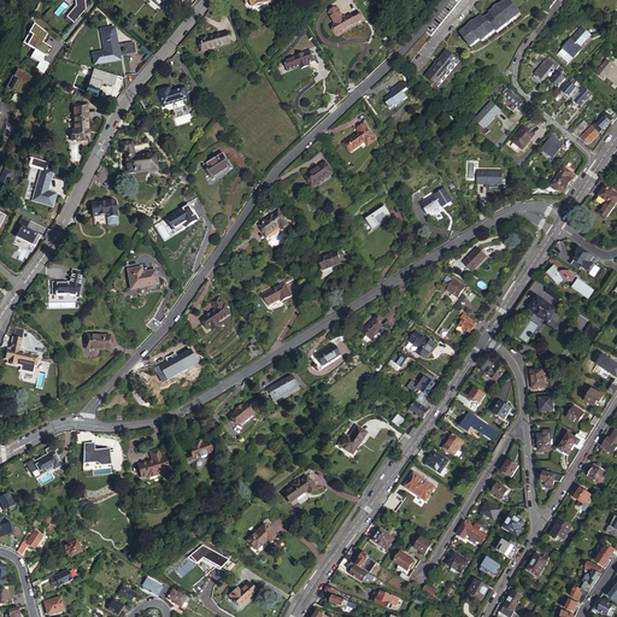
[(74,0),(75,7),(66,18),(74,24),(86,10),(84,0),(74,0)]
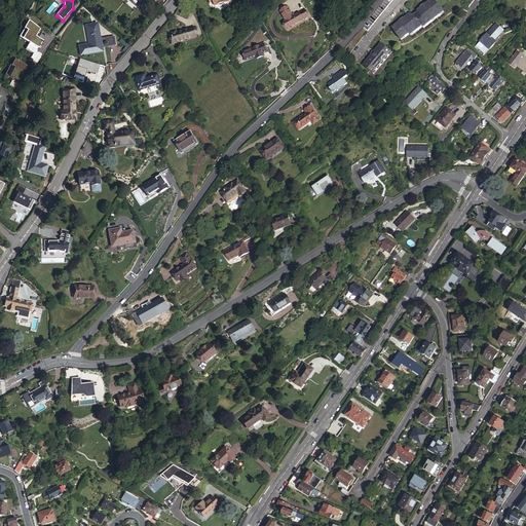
[(128,0),(140,9),(147,1),(145,0),(128,0)]
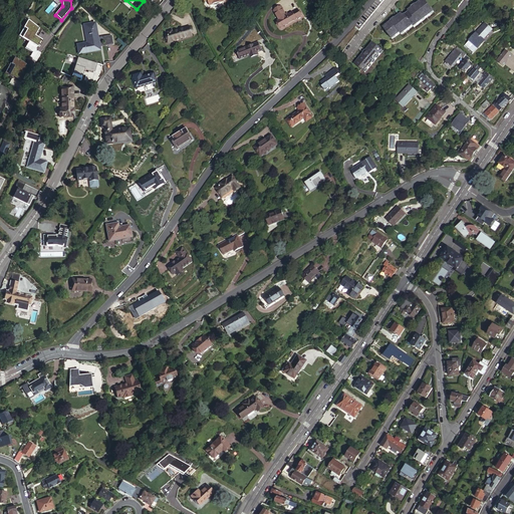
[(380,0),(357,27),(362,32),(391,0),(380,0)]
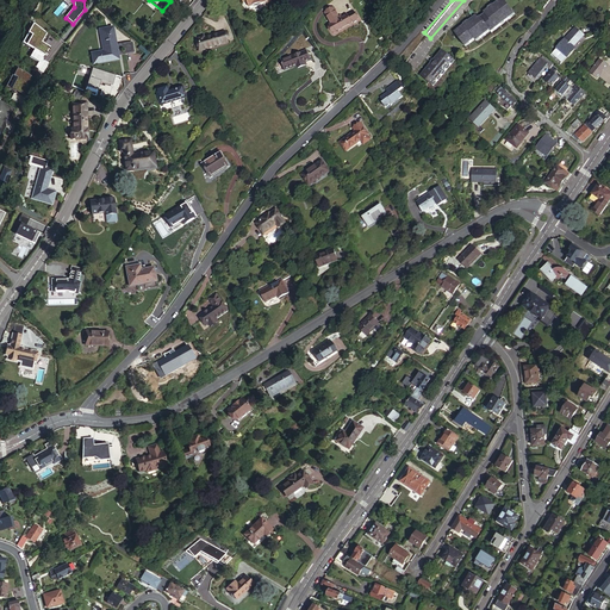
[(467,27),(458,33),(468,48),(478,41),(479,43),(495,33),(518,17),(506,0),(496,7),(491,11),(486,14),(487,16),(478,23),(475,20),(471,24),(471,23),(466,26),(467,27)]
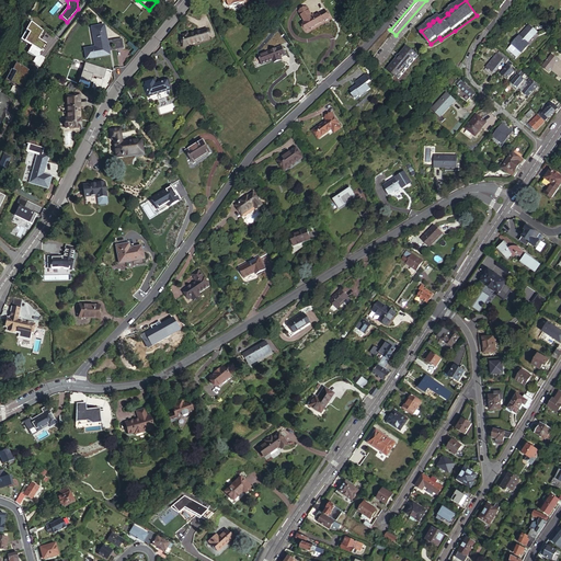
[(306,7),(298,11),(305,22),(302,23),(307,30),(323,21),(322,20),(329,16),(325,10),(319,14),(319,13),(311,18),(306,7)]
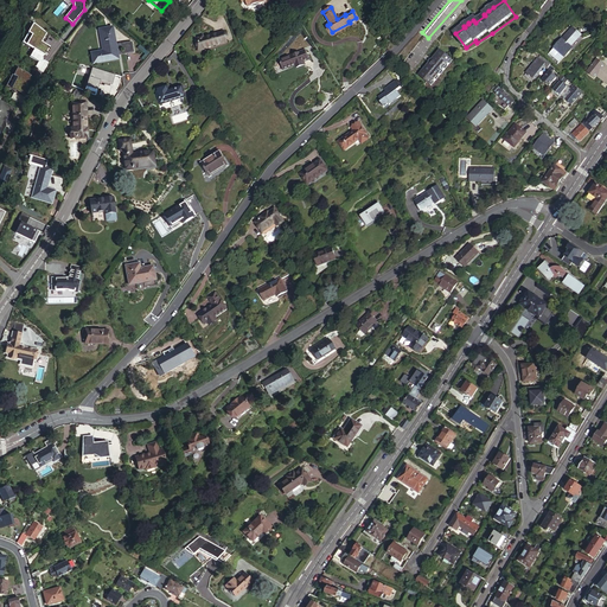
[(33,24),(23,42),(45,55),(50,46),(42,42),(48,31),(33,24)]
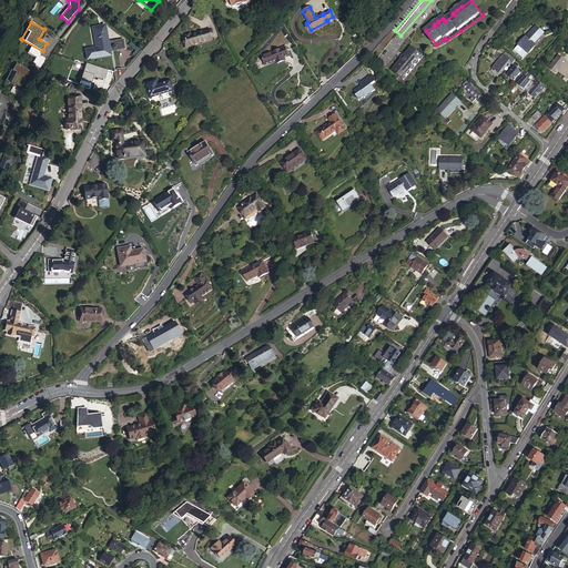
[(97,48),(85,49),(88,59),(111,54),(110,51),(109,42),(105,26),(100,27),(101,31),(94,32),(97,48)]
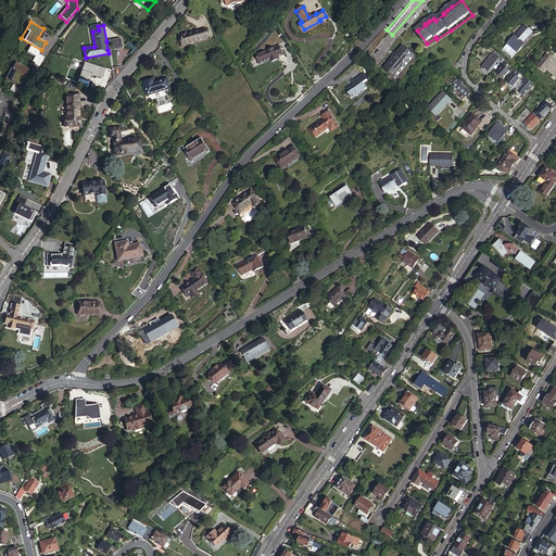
[(532,34),(525,26),(515,38),(514,38),(508,45),(508,46),(503,51),(512,60),(517,52),(518,53),(523,46),(522,45),(532,34)]
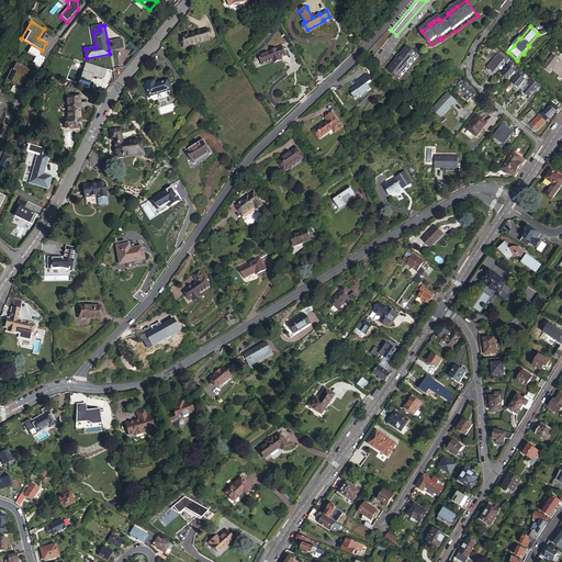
[(206,29),(199,31),(202,41),(210,38),(206,29)]
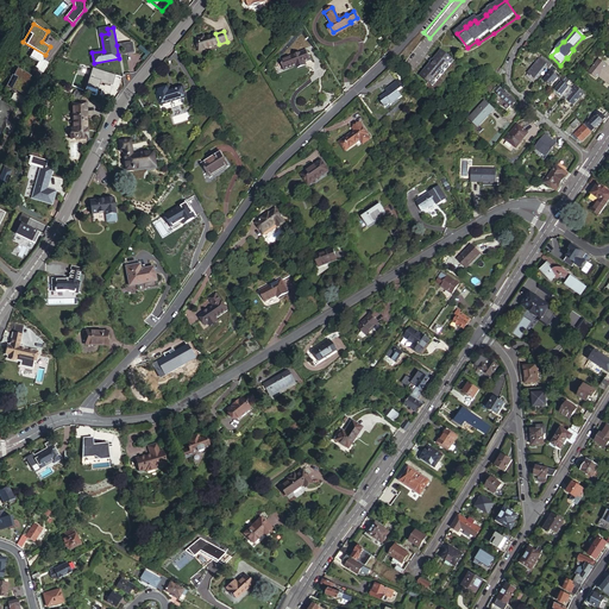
[(219,44),(215,33),(196,39),(199,51),(219,44)]
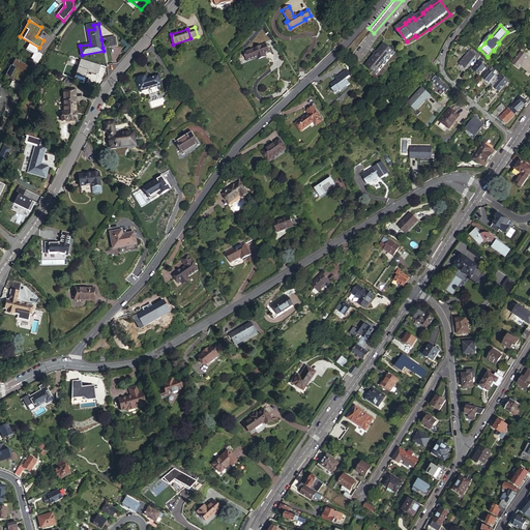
[(109,38),(101,39),(102,48),(110,47),(109,38)]
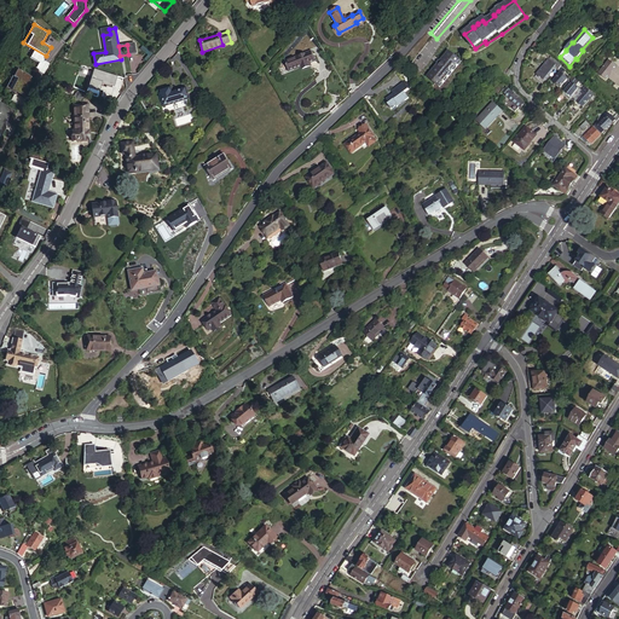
[(316,61),(312,51),(287,61),(289,67),(293,65),(294,68),(301,65),(302,69),(312,67),(310,63),(316,61)]
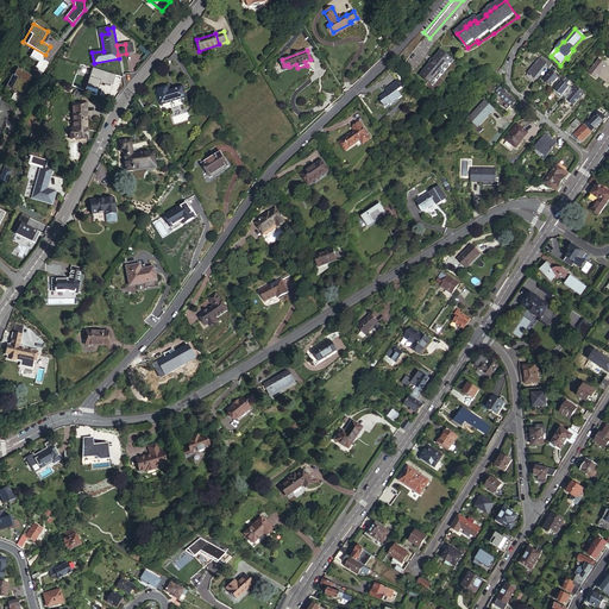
[(444,51),(422,76),(435,88),(457,63),(444,51)]
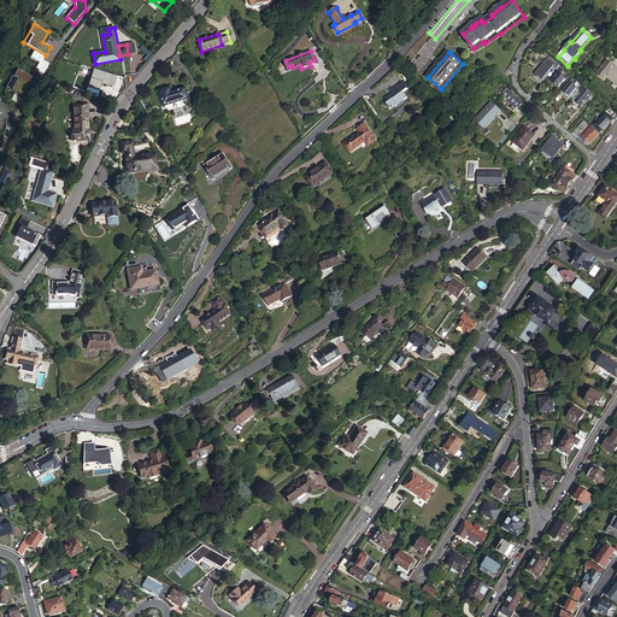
[(554,66),(557,68),(559,65),(557,63),(550,57),(535,75),(542,81),(554,66)]
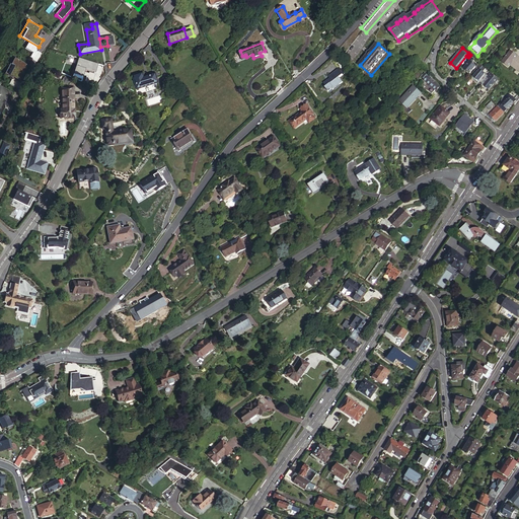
[(468,57),(468,58),(469,59),(466,62),(467,63),(464,67),(470,73),(476,66),(471,62),(474,58),(470,55),(468,57)]
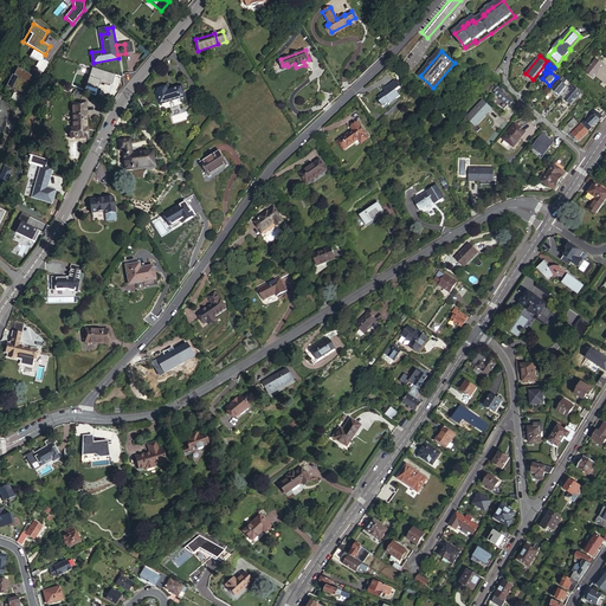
[(603,68),(599,64),(592,72),(605,84),(605,66),(604,65),(603,68)]
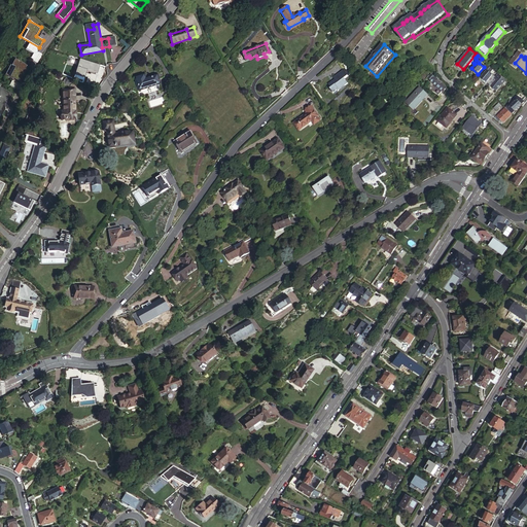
[(99,65),(80,60),(75,74),(76,74),(75,78),(83,81),(86,70),(96,73),(99,65)]
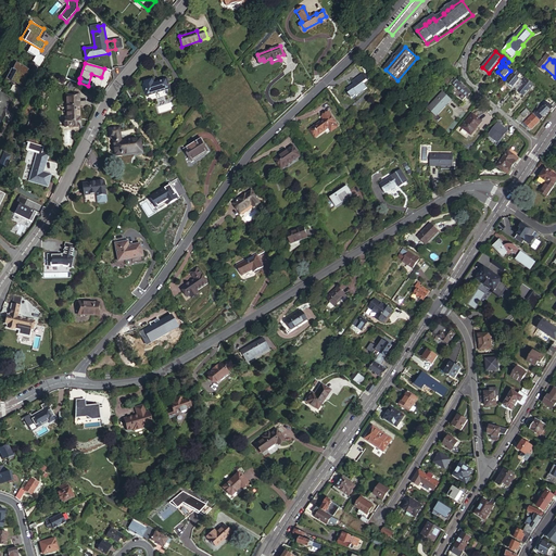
[(17,73),(12,84),(20,87),(28,70),(17,64),(14,72),(17,73)]
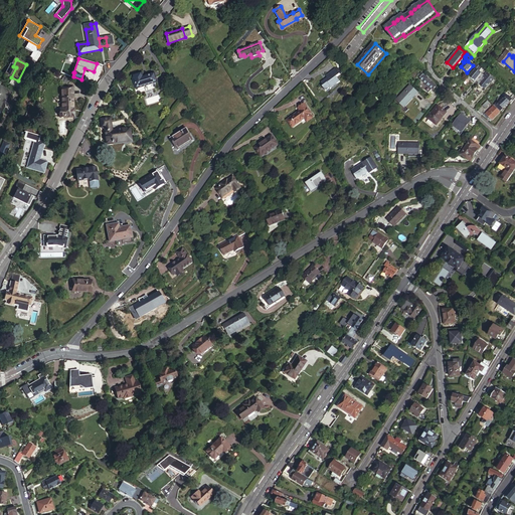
[(475,79),(476,79),(481,73),(478,71),(477,70),(478,69),(477,68),(480,65),(477,63),(472,69),(474,70),(471,75),(475,79)]
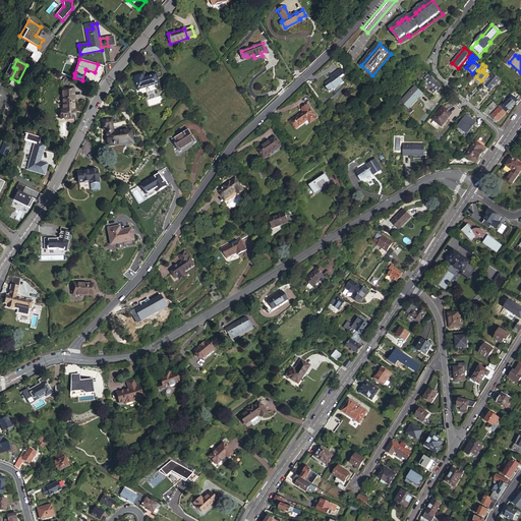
[(328,85),(326,87),(329,91),(332,88),(334,90),(344,82),(340,77),(344,74),(340,68),(330,76),(331,78),(325,82),(328,85)]
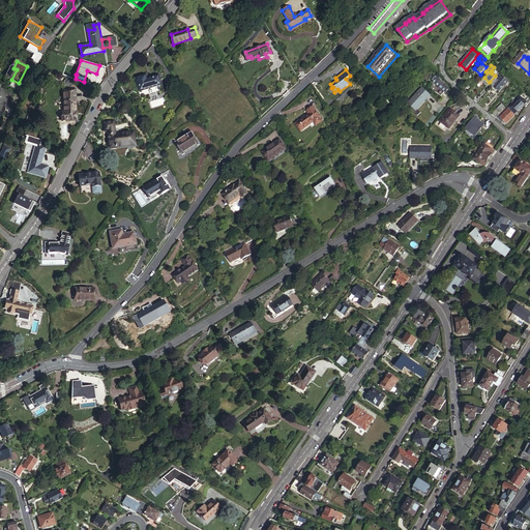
[(136,75),(141,91),(163,84),(159,71),(149,75),(148,70),(136,75)]
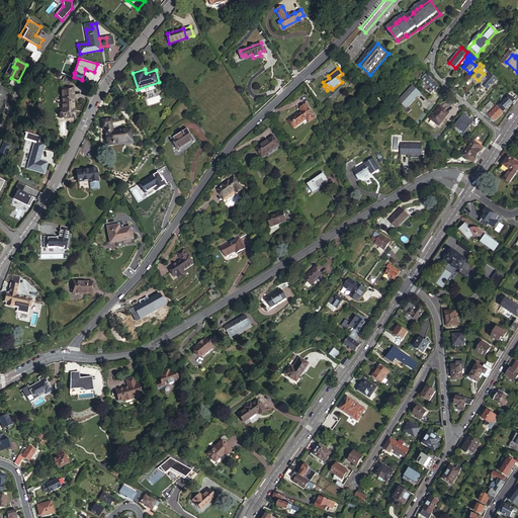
[(486,77),(481,83),(488,89),(493,83),(490,80),(494,75),(490,72),(486,77)]
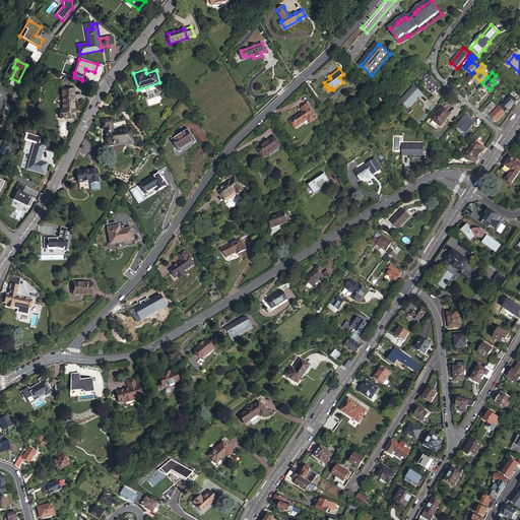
[(427,82),(431,86),(436,90),(438,91),(441,87),(431,78),(432,77),(431,76),(430,77),(426,73),(423,77),(428,81),(427,82)]
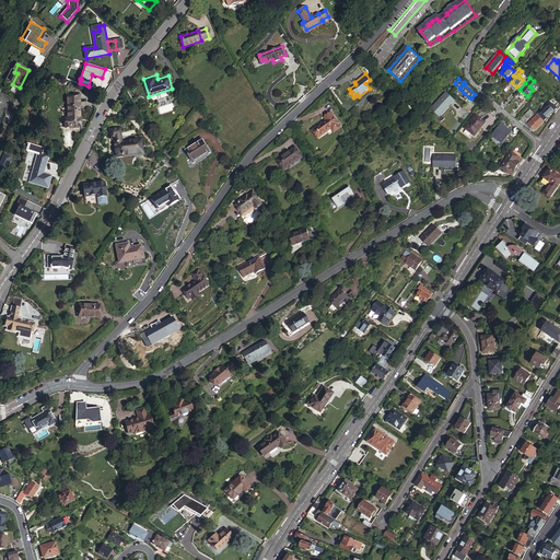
[(446,93),(432,108),(440,116),(455,101),(446,93)]
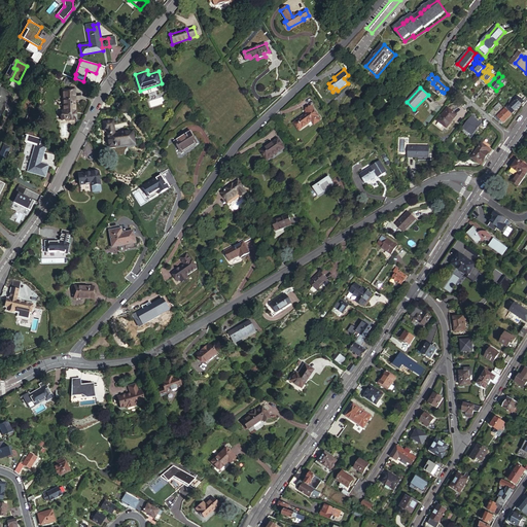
[(442,92),(436,88),(433,92),(438,96),(442,92)]
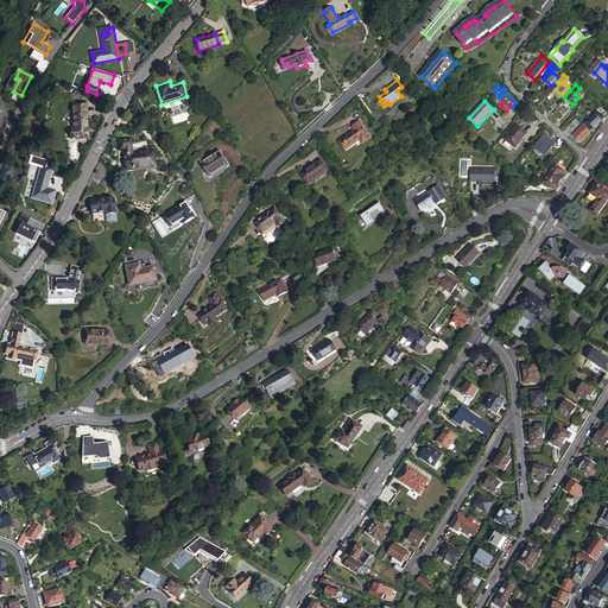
[(8,122),(14,109),(1,103),(0,105),(0,135),(0,138),(7,126),(5,122),(6,121),(8,122)]
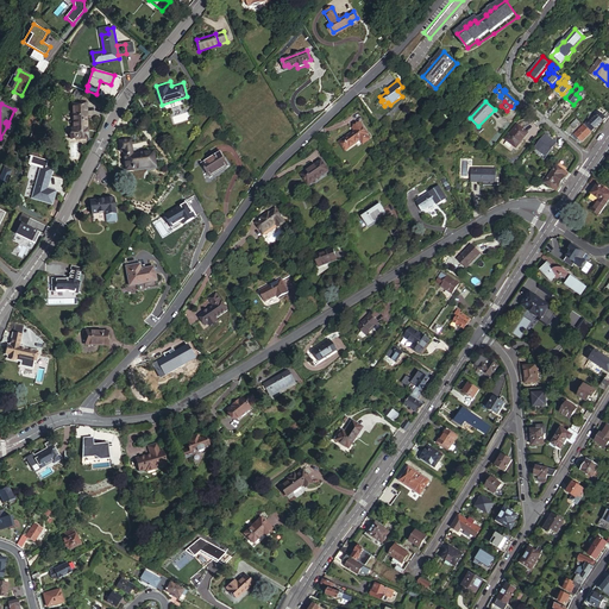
[(70,129),(71,138),(87,138),(87,131),(86,131),(86,115),(83,115),(83,104),(74,104),(74,129),(70,129)]
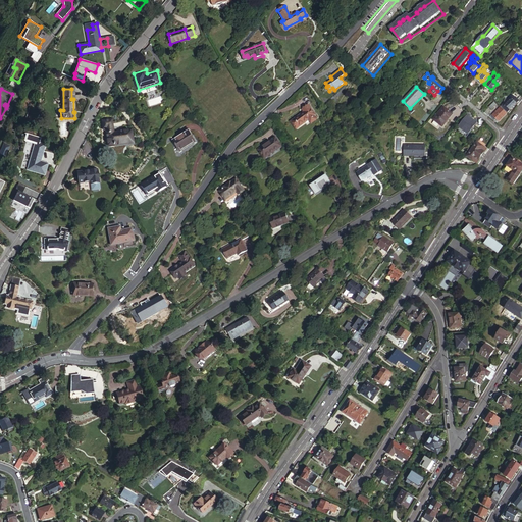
[(517,100),(520,96),(514,91),(511,94),(517,100)]
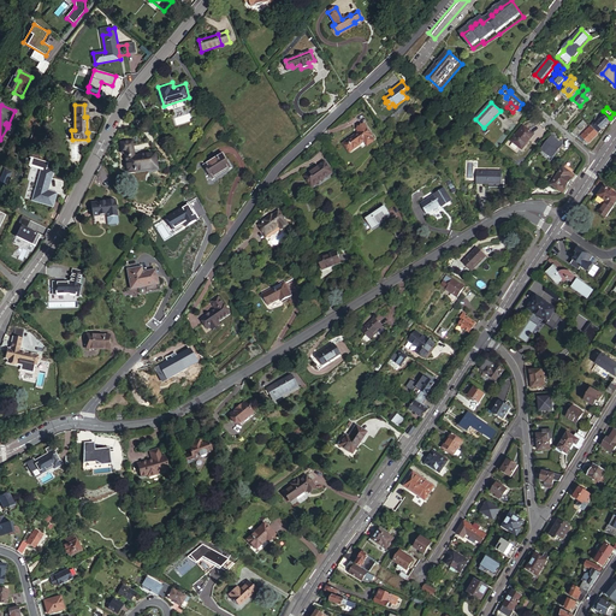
[(590,126),(598,134),(611,119),(610,118),(603,111),(598,116),(600,117),(598,120),(596,118),(592,123),(593,123),(590,126)]
